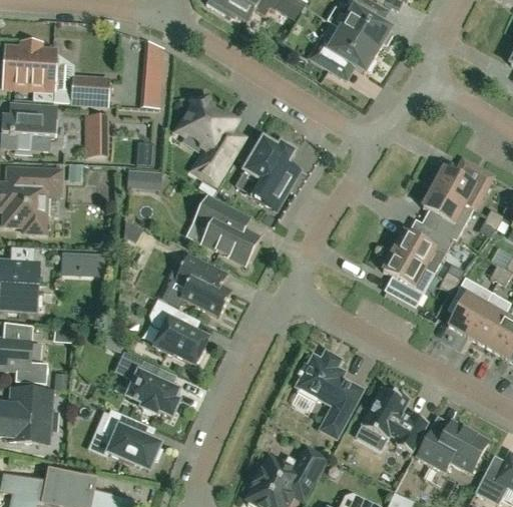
[(206,0),(205,3),(228,16),(231,12),(246,21),(253,9),(264,15),(269,6),(275,9),(280,0),(206,0)]
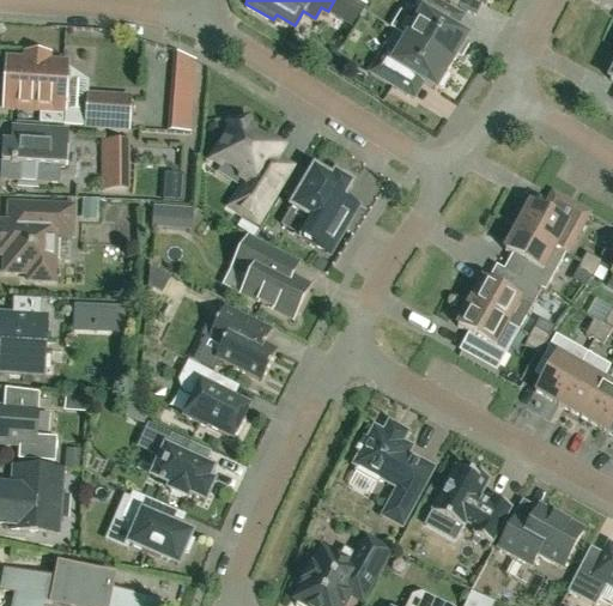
[(461,53),(469,38),(466,36),(467,32),(456,26),(465,12),(449,5),(441,0),(408,0),(404,8),(416,16),(406,32),(451,60),(457,50),(461,53)]
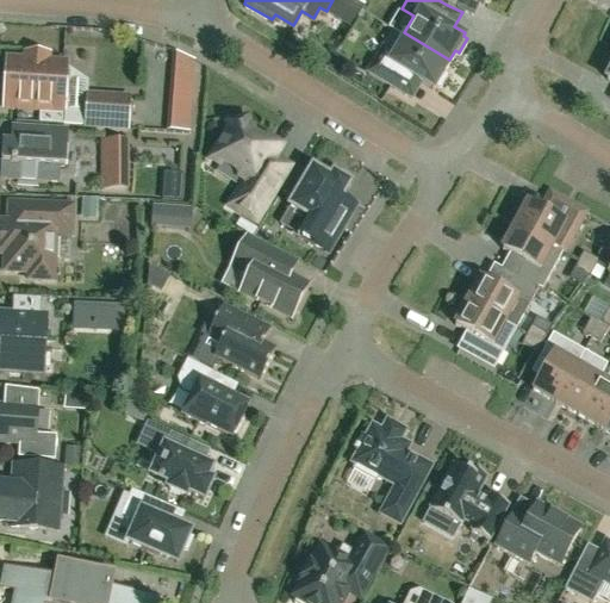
[(449,60),(404,32),(394,49),(383,42),(367,68),(394,85),(412,95),(422,80),(434,86),(435,82),(440,85),(448,72),(443,68),(449,60)]
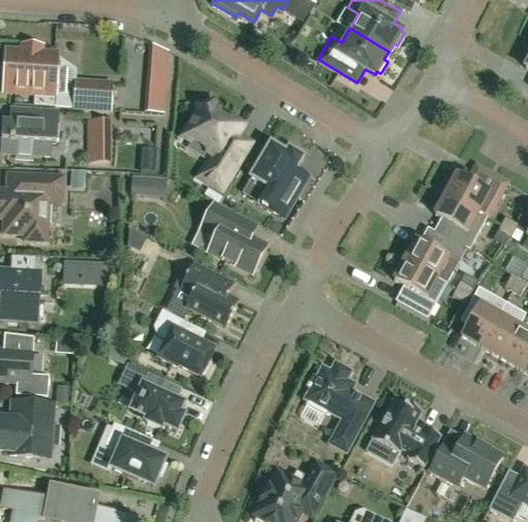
[(2,90),(56,94),(58,50),(42,49),(42,43),(22,42),(21,47),(5,46),(2,90)]
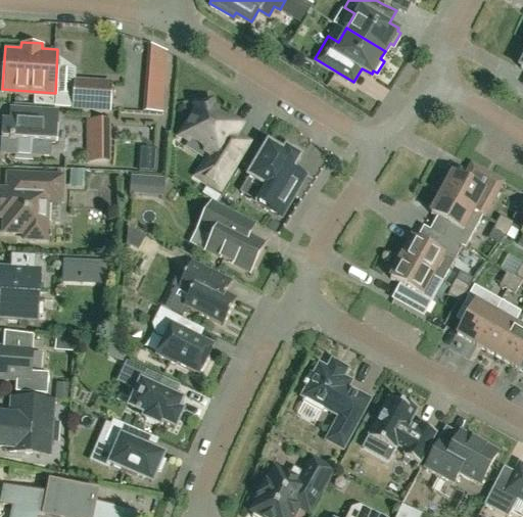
[(152,56),(149,100),(160,101),(163,57),(152,56)]
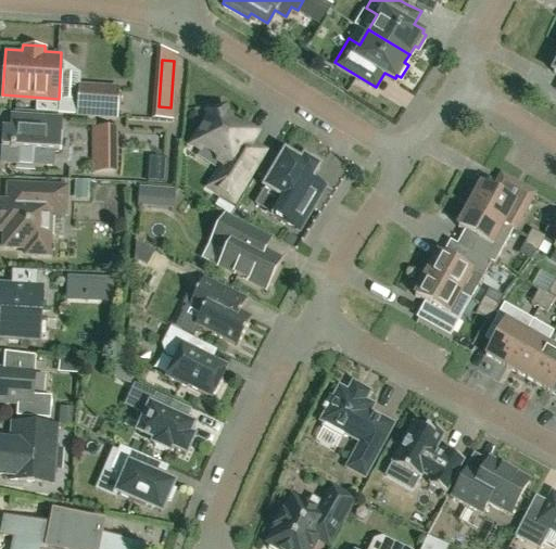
[(92,84),(79,83),(78,96),(77,112),(116,114),(118,85),(92,84)]
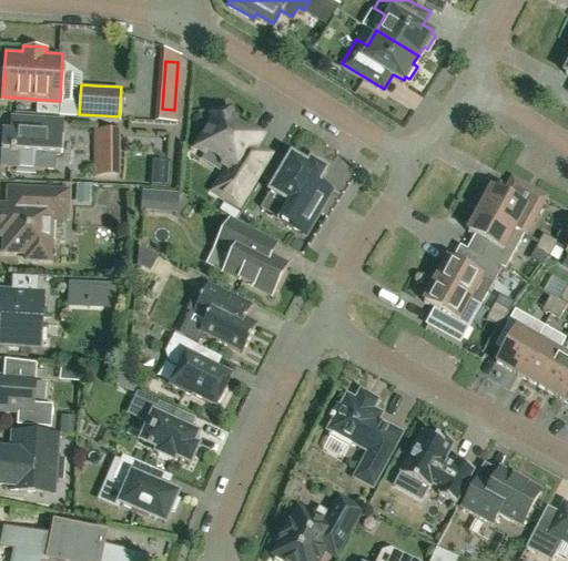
[(271,149),(253,138),(257,131),(247,124),(245,129),(232,120),(229,106),(211,111),(213,118),(199,141),(225,156),(223,161),(227,163),(213,186),(239,202),(271,149)]
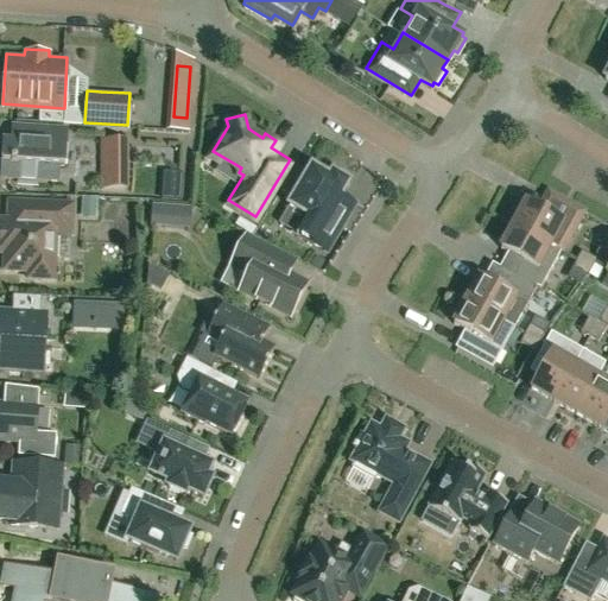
[(27,138),(11,137),(0,135),(0,158),(1,158),(0,174),(57,177),(59,141),(65,141),(67,125),(29,122),(27,138)]
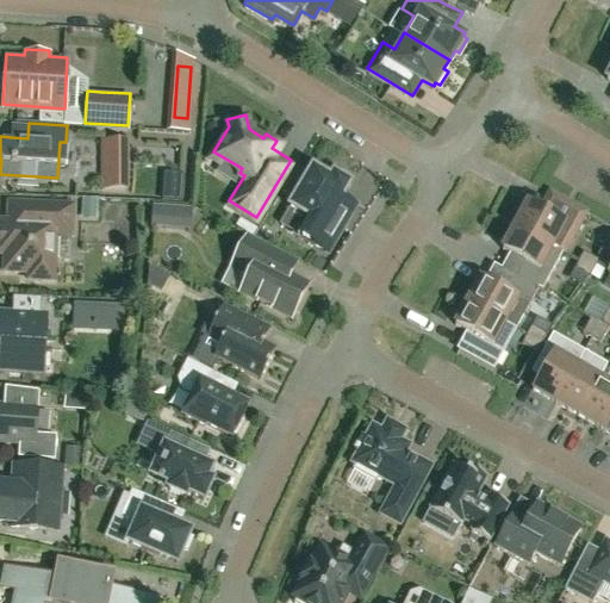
[(103,136),(104,185),(125,185),(125,136),(103,136)]
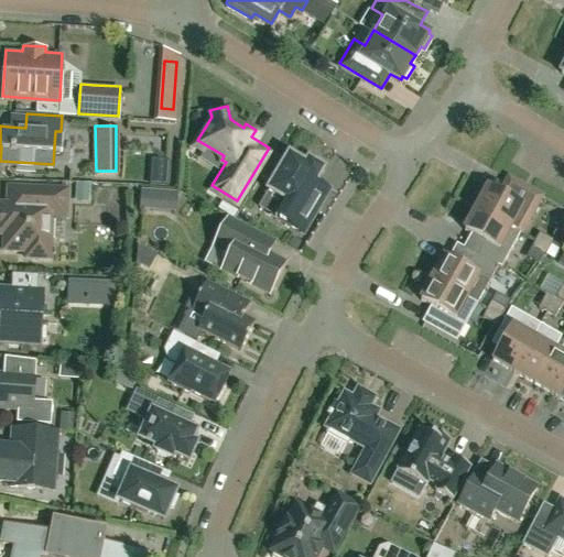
[(274,214),(301,230),(328,184),(317,177),(324,166),(307,156),(305,161),(289,151),(267,187),(284,197),(274,214)]
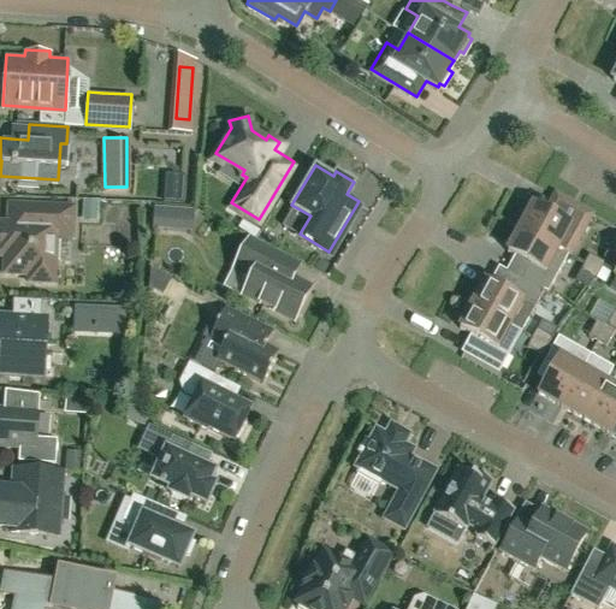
[(520,224),(569,250),(591,210),(578,202),(570,199),(555,190),(545,207),(533,200),(520,224)]
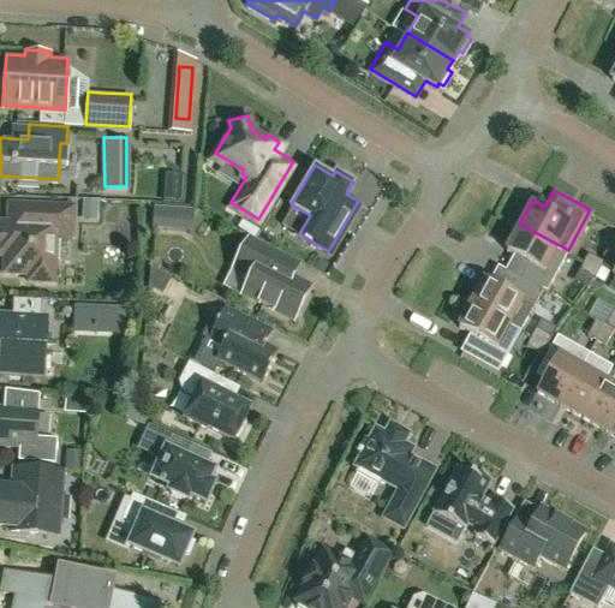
[(9,200),(7,219),(0,218),(0,250),(5,251),(4,269),(29,270),(29,278),(54,279),(55,232),(72,233),(73,202),(9,200)]
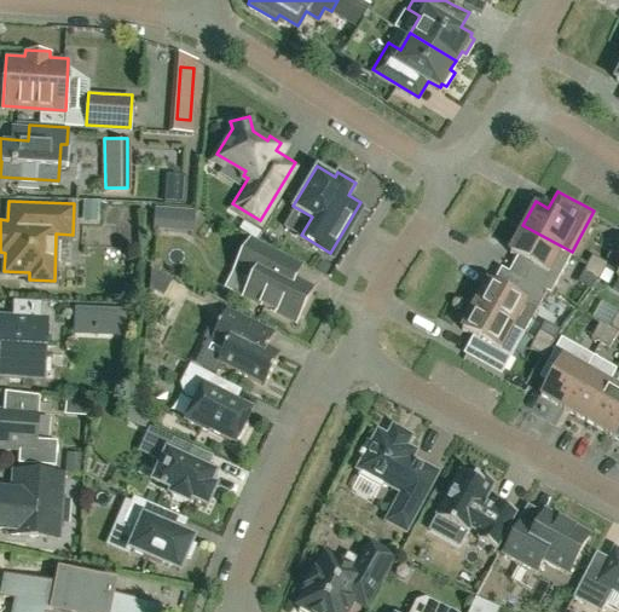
[(195,207),(168,205),(154,205),(152,226),(167,227),(192,229),(195,207)]
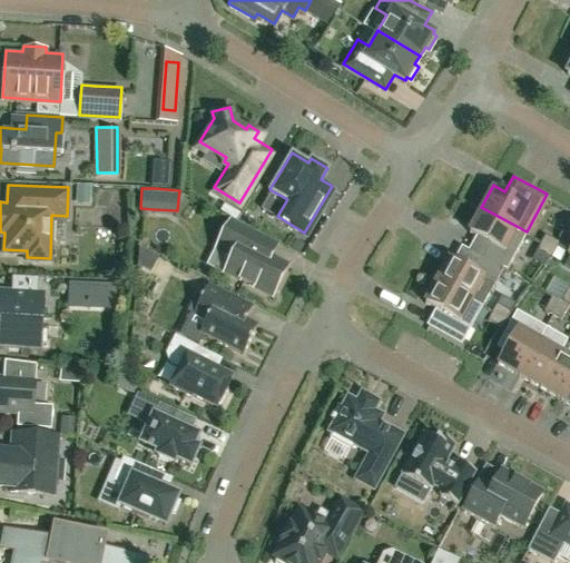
[(507,268),(527,231),(481,207),(469,229),(477,233),(490,240),(482,254),(502,265),(507,268)]
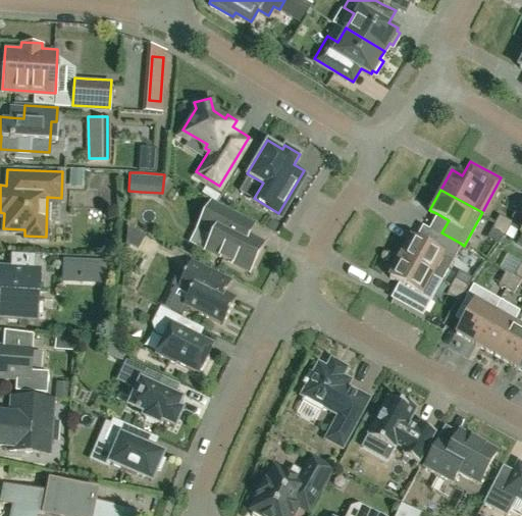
[(262,242),(248,235),(256,219),(237,209),(236,212),(211,200),(198,224),(213,231),(206,247),(249,268),(262,242)]
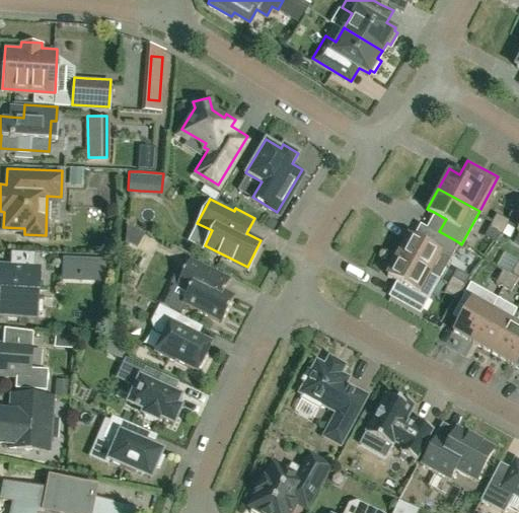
[(492,218),(505,225),(509,217),(496,210),(492,218)]
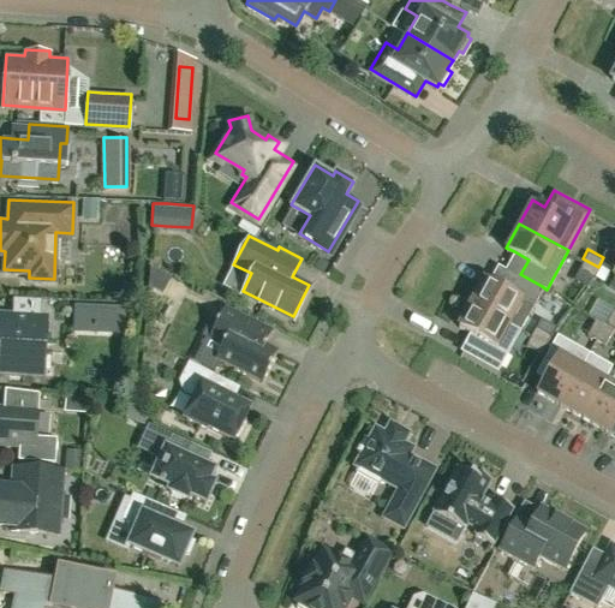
[(497,262),(489,279),(506,288),(514,272),(520,274),(529,260),(514,251),(505,267),(497,262)]
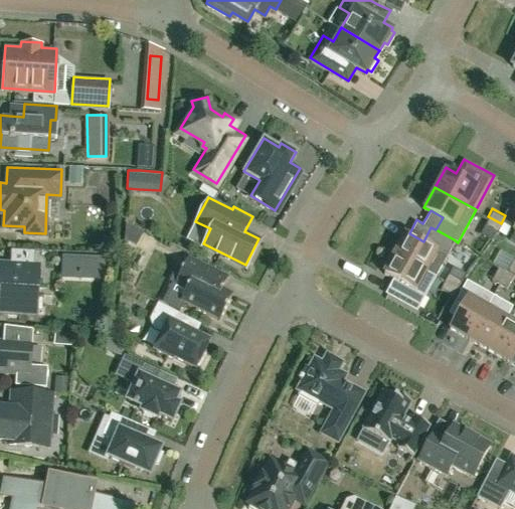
[(501,223),(497,230),(504,234),(512,219),(505,215),(501,223)]
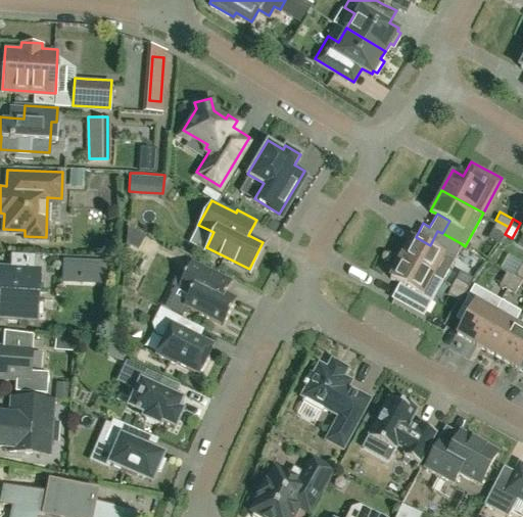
[(509,227),(495,220),(491,227),(505,234),(509,227)]
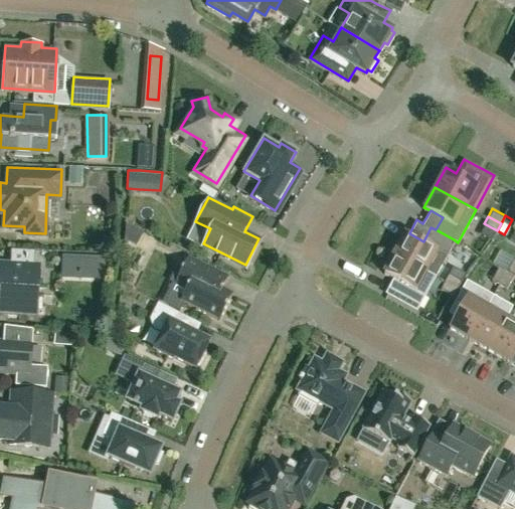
[(497,230),(484,223),(479,232),(491,238),(497,230)]
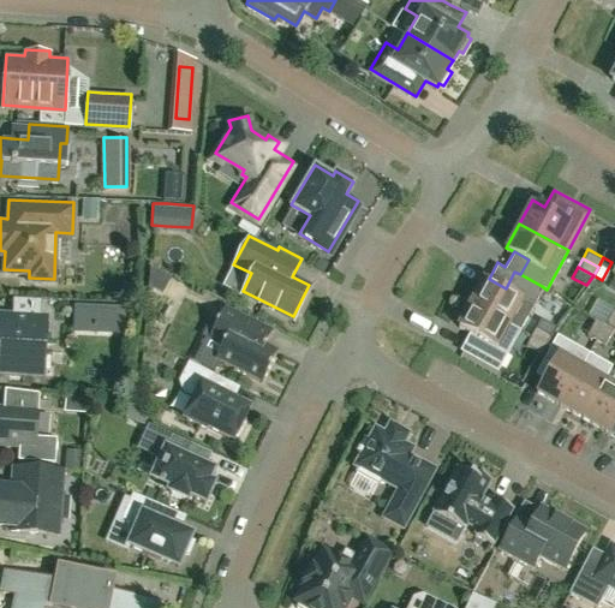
[(471,299),(520,327),(542,286),(520,274),(514,272),(506,288),(489,279),(484,276),(471,299)]
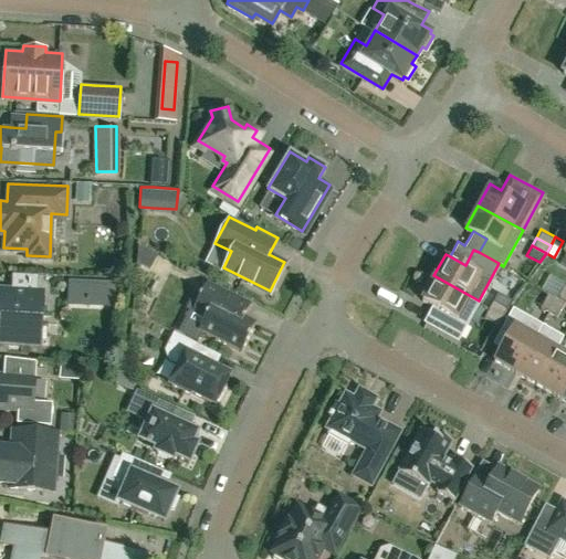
[(548,288),(557,294),(565,280),(551,271),(541,287),(547,291),(548,288)]
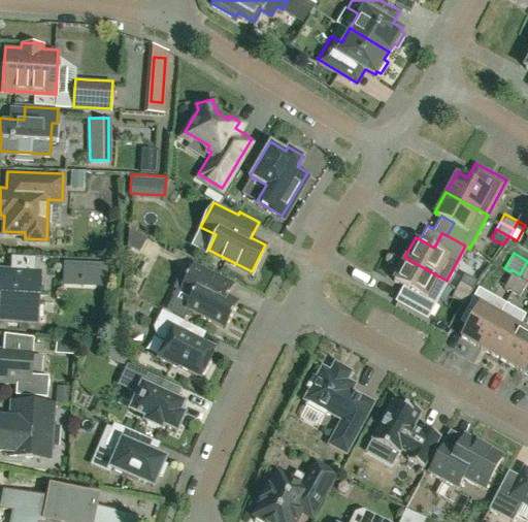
[(0,317),(27,319),(28,299),(38,299),(39,281),(30,281),(31,270),(35,270),(36,255),(11,254),(10,272),(0,271),(0,317)]
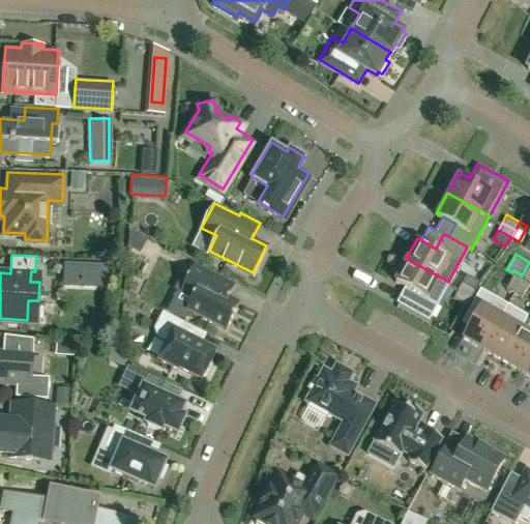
[(107,283),(108,258),(64,258),(64,283),(107,283)]
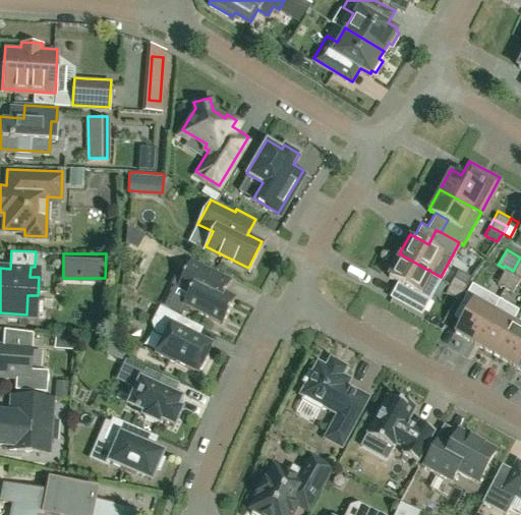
[(421,310),(441,277),(399,253),(388,274),(399,280),(391,294),(421,310)]
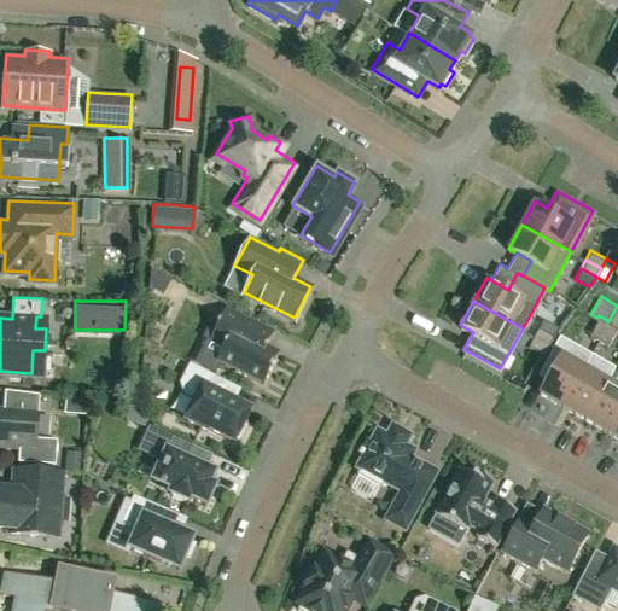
[(256,318),(255,320),(225,306),(209,338),(223,345),(217,356),(263,380),(278,351),(266,345),(274,327),(256,318)]
